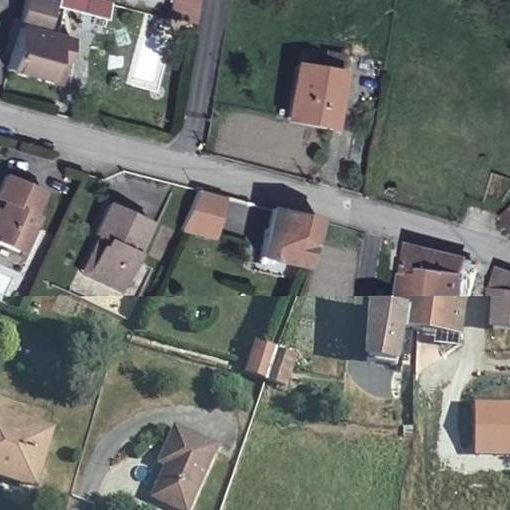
[(19,37),(11,66),(61,80),(72,38),(46,30),(53,1),(48,0),(28,0),(24,17),(16,15),(11,35),(19,37)]
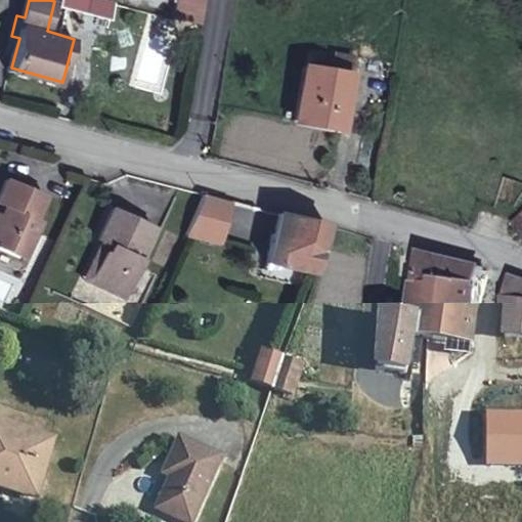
[(62,0),(61,4),(88,11),(91,0),(62,0)]
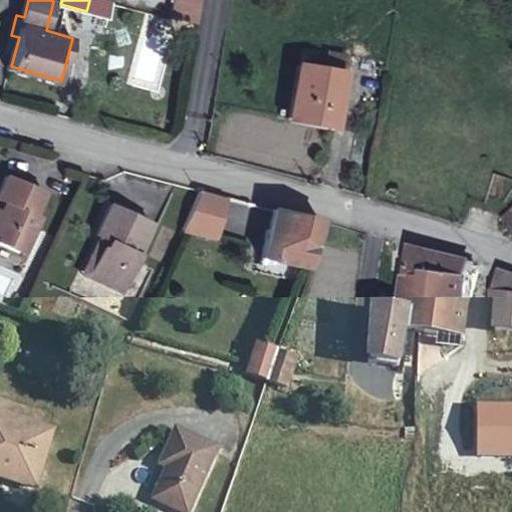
[(197,25),(201,0),(174,0),(171,20),(197,25)]
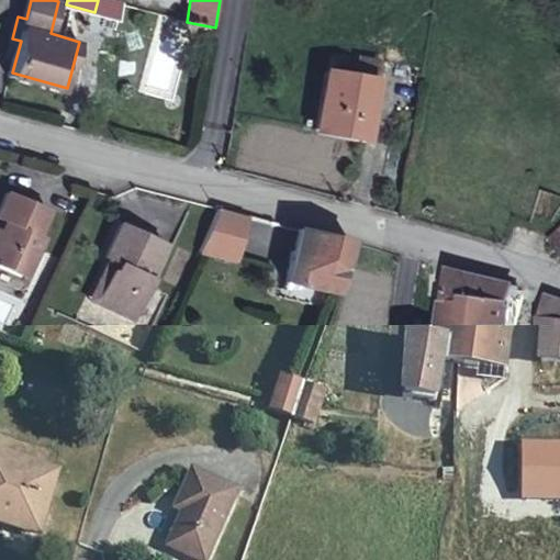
[(367,136),(379,58),(361,56),(358,73),(327,68),(315,127),(367,136)]
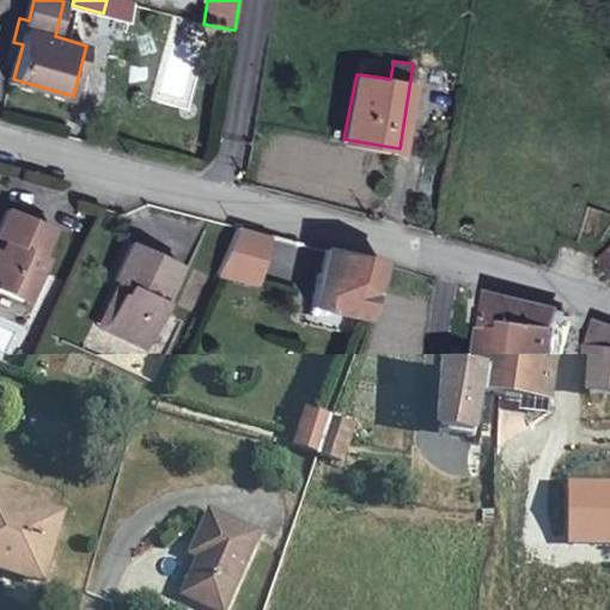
[(0,276),(0,278),(0,285),(24,297),(34,275),(40,278),(50,256),(43,254),(55,226),(10,207),(0,227),(0,236),(5,238),(0,250),(0,276)]
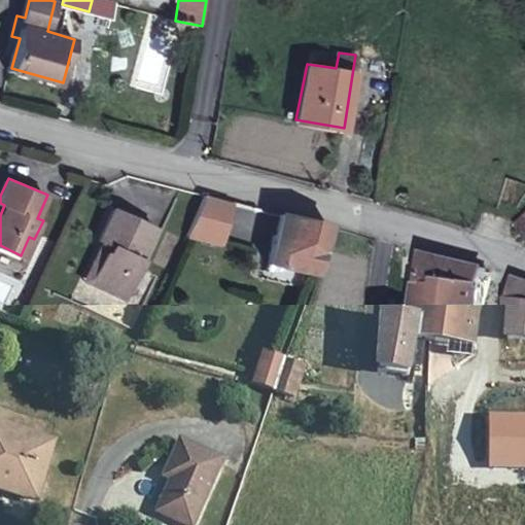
[(208,217),(217,196),(206,194),(197,213),(208,217)]
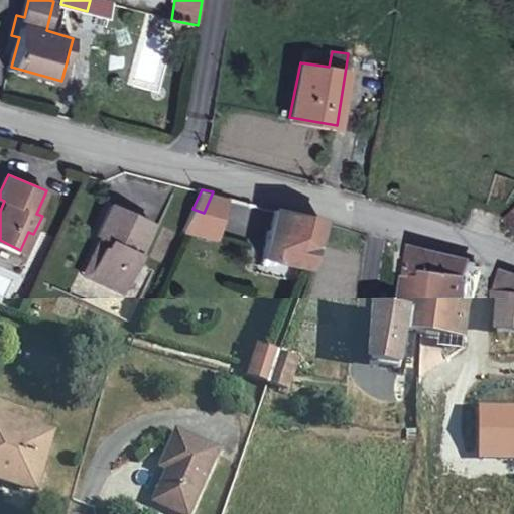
[(97,235),(99,235),(108,240),(104,247),(102,246),(88,276),(123,293),(141,254),(138,253),(152,221),(111,203),(97,235)]
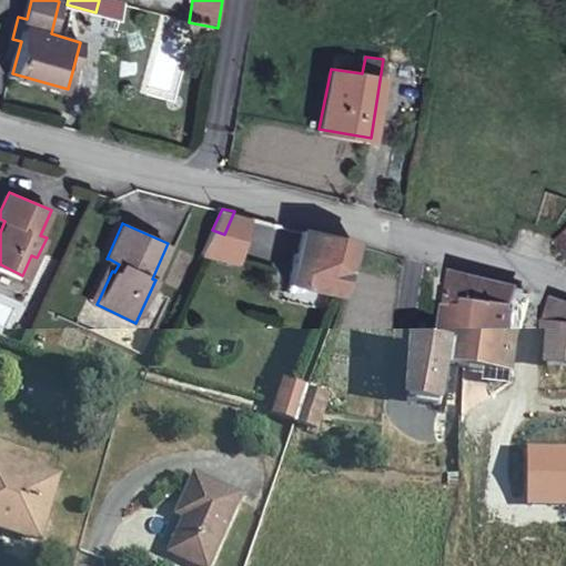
[(340,291),(352,241),(301,228),(289,289),(299,291),(301,283),(340,291)]
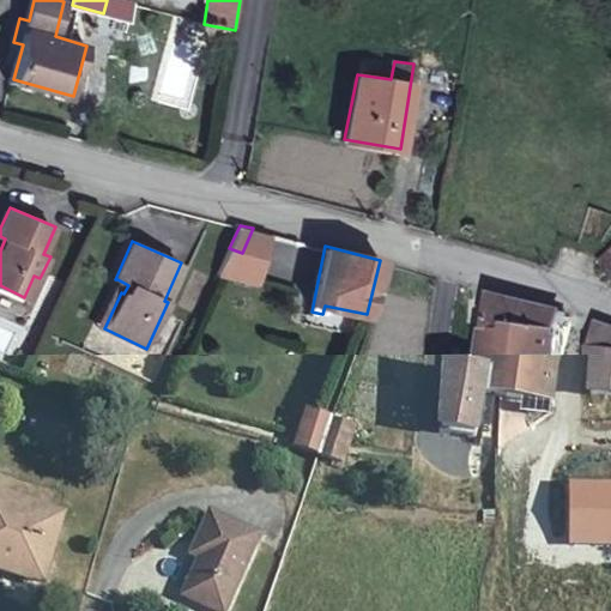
[(30,301),(40,278),(34,276),(24,297),(30,301)]
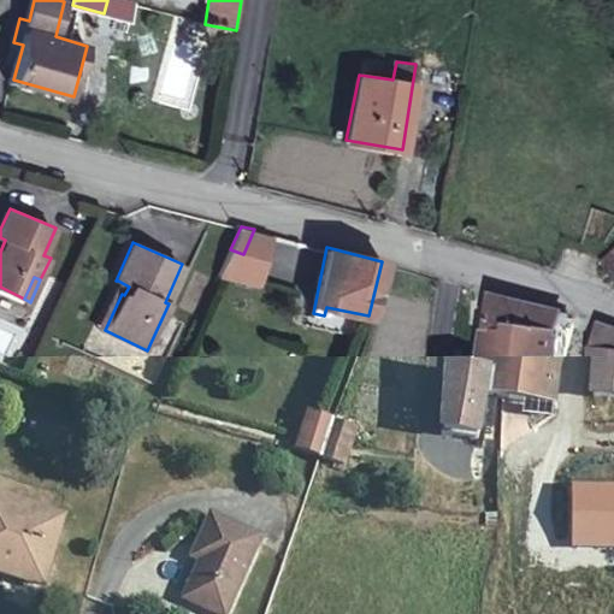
[(129,287),(118,281),(98,326),(105,330),(122,294),(124,295),(129,287)]
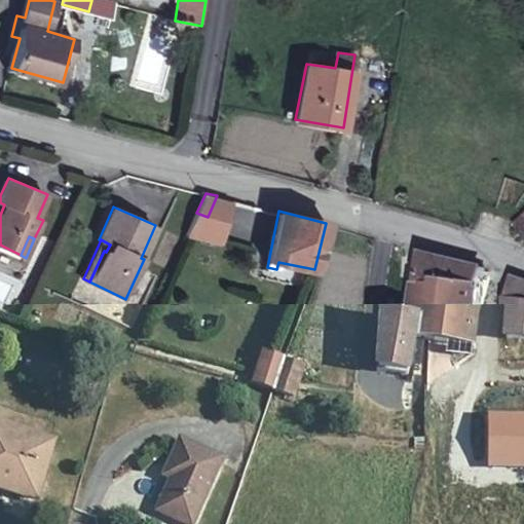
[(424,337),(432,338),(473,344),(483,264),(439,254),(424,252),(419,283),(415,304),(413,320),(410,335),(415,336),(424,337)]
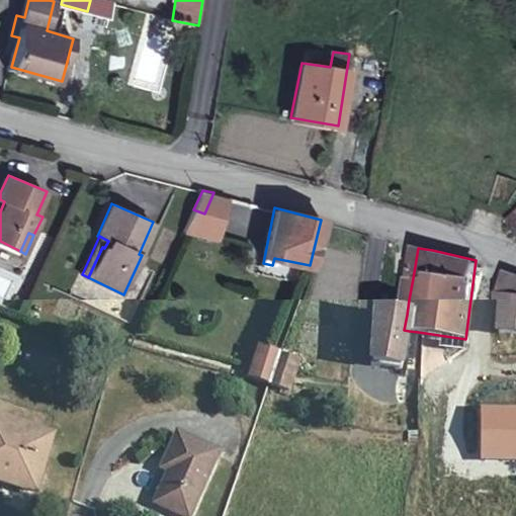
[(515,273),(507,270),(502,291),(497,331),(514,332),(515,332),(515,273)]
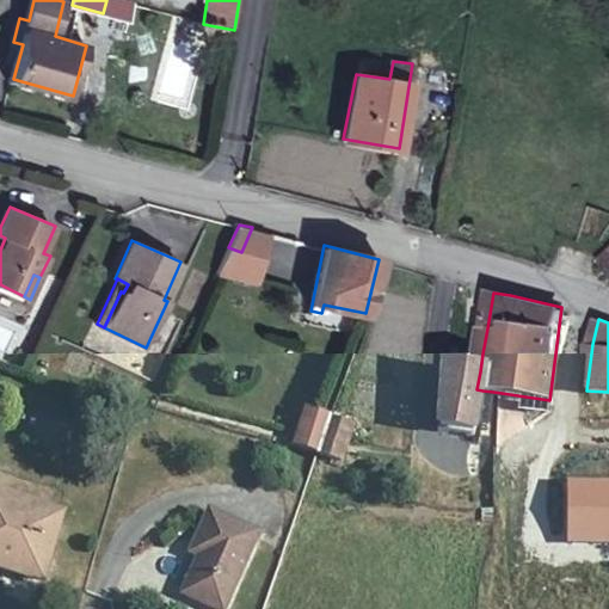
[(483,354),(487,328),(453,324),(449,349),(483,354)]
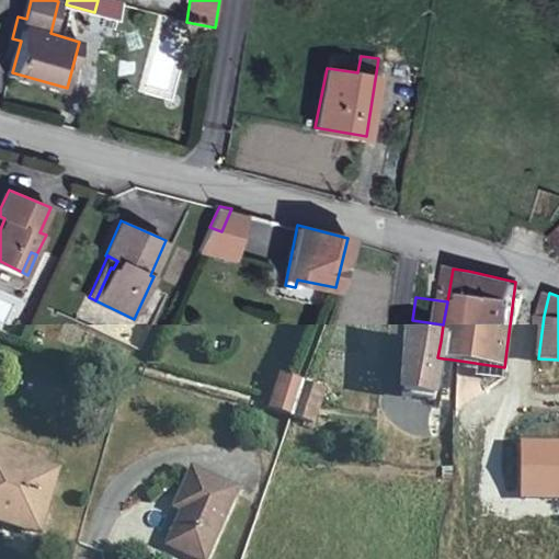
[(435,399),(438,386),(443,358),(437,357),(441,341),(409,337),(406,394),(435,399)]
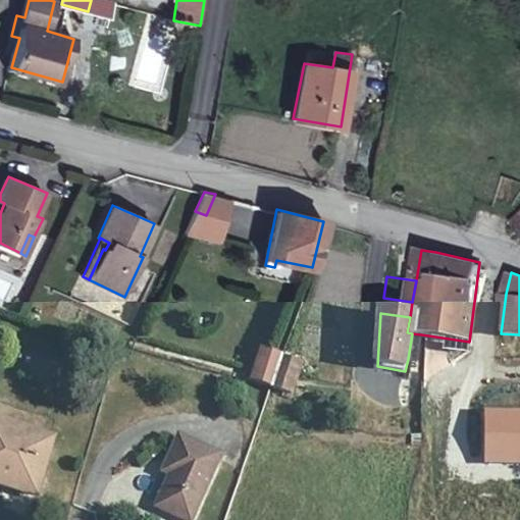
[(416,360),(421,334),(412,333),(408,359),(416,360)]
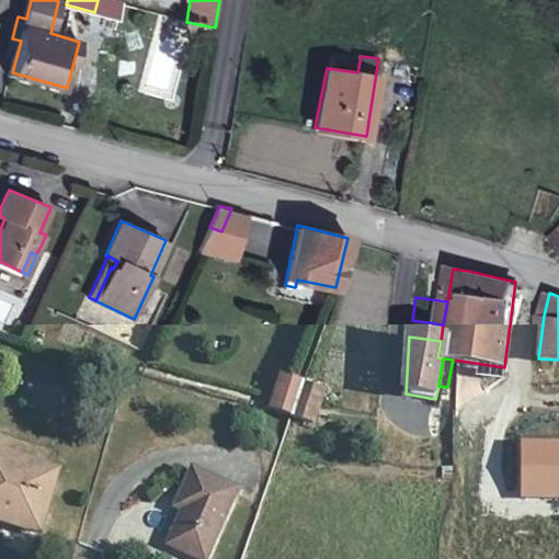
[(274,408),(294,414),(304,383),(284,376),(274,408)]
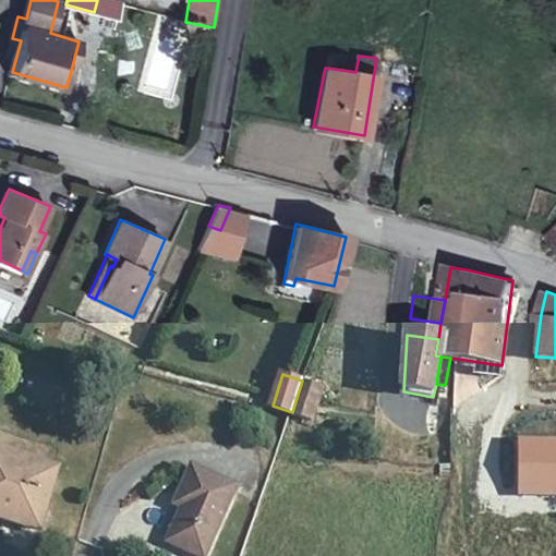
[(292,412),(313,418),(321,399),(324,388),(302,381),(292,412)]
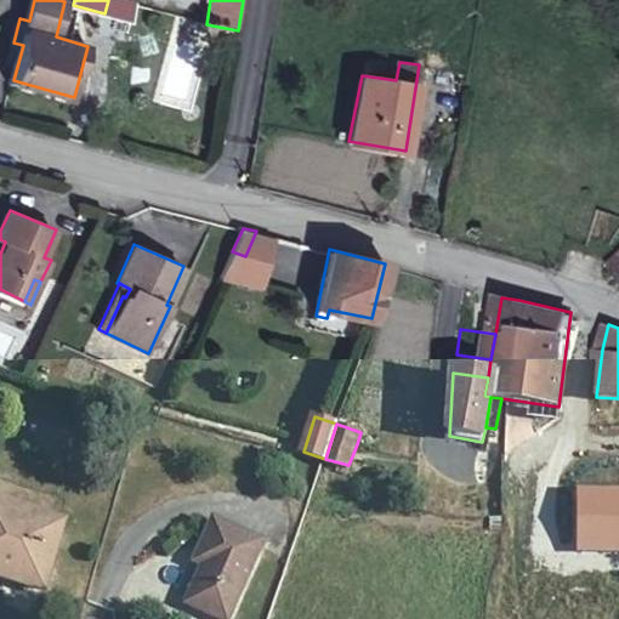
[(586,470),(607,469),(606,459),(586,460),(586,470)]
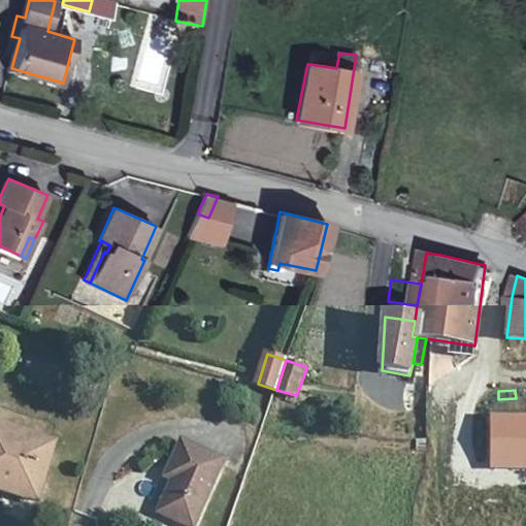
[(0,479),(42,492),(57,446),(0,429),(0,479)]
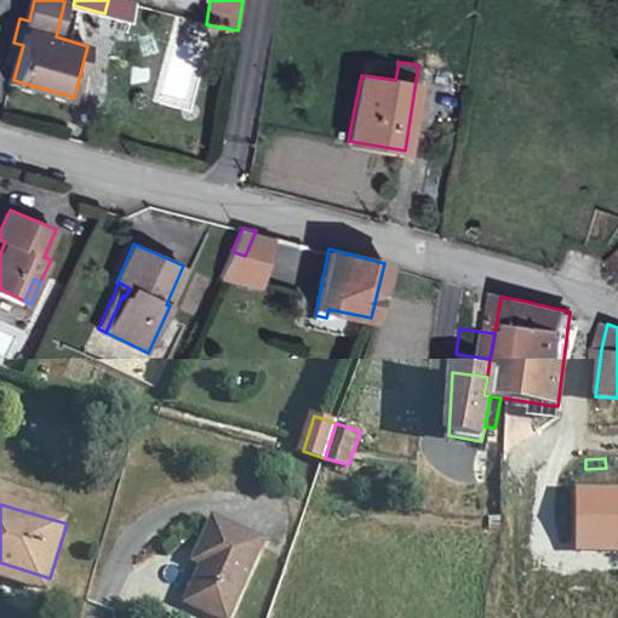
[(224,617),(229,617),(264,543),(216,520),(198,561),(206,565),(190,601),(224,617)]
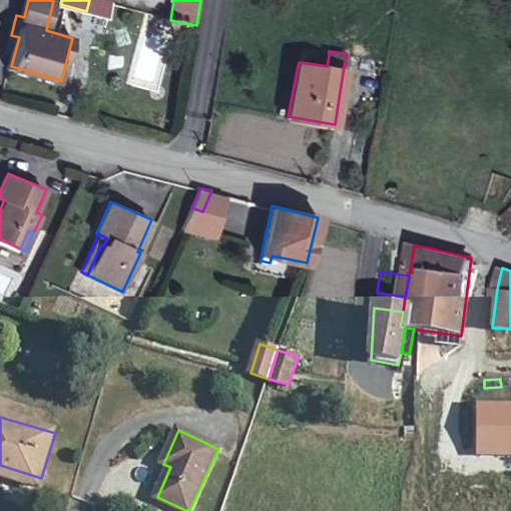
[(0,476),(38,488),(41,478),(0,465),(0,476)]
